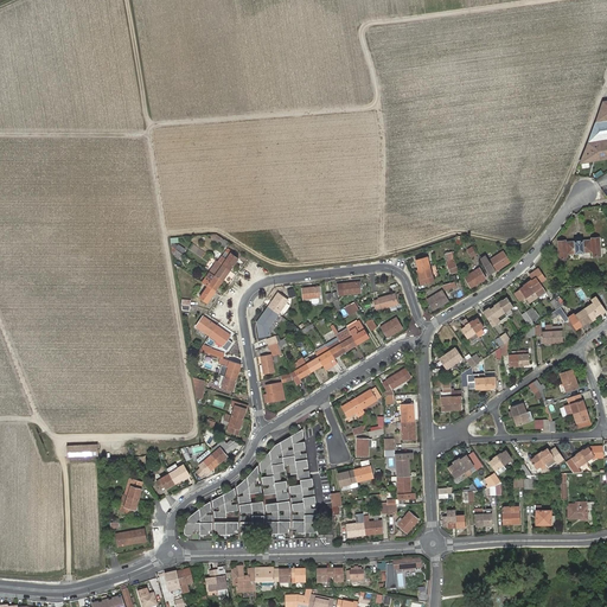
[(606,100),(604,101),(596,120),(606,117),(606,100)]
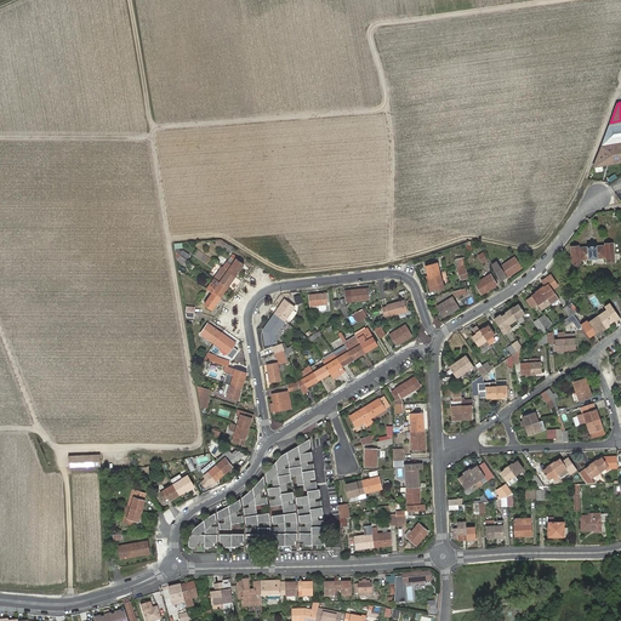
[(620,123),(609,125),(602,144),(620,141),(620,123)]
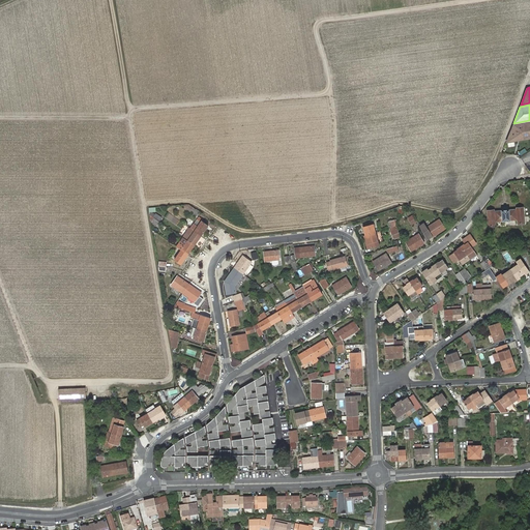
[(529,128),(527,129),(526,122),(513,123),(506,140),(529,137),(529,128)]
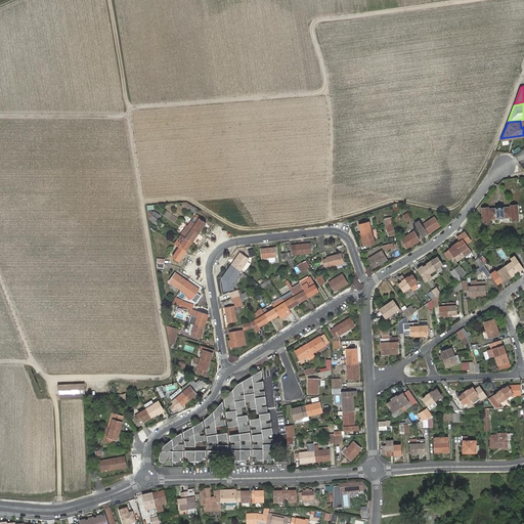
[(188,209),(194,213),(197,210),(190,205),(188,209)]
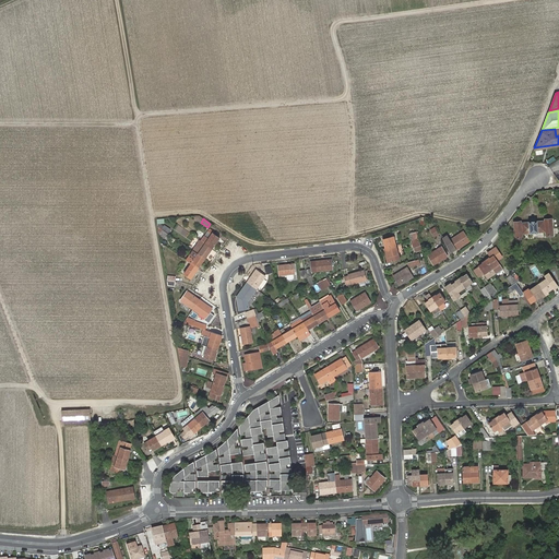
[(521,222),(509,223),(510,239),(522,238),(522,235),(545,233),(545,236),(552,235),(551,218),(544,219),(544,221),(521,223),(521,222)]
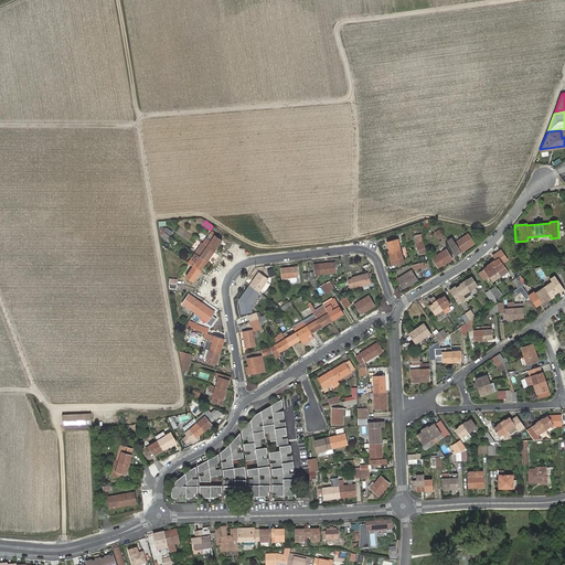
[(473,243),(468,234),(454,243),(451,237),(447,241),(455,255),(460,251),(461,252),(464,251),(464,249),(473,243)]
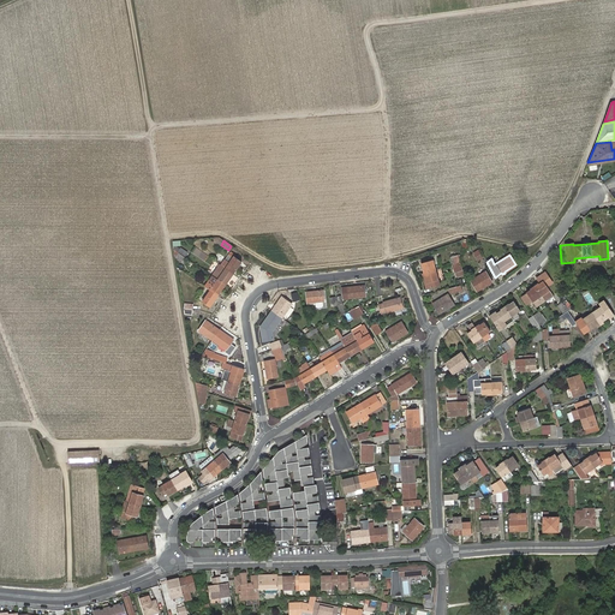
[(234,257),(226,268),(233,273),(242,262),(234,257)]
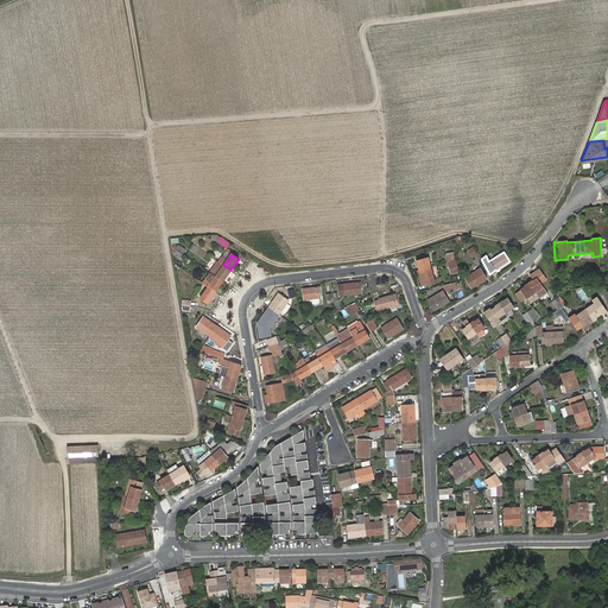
[(417,260),(419,270),(430,266),(428,258),(417,260)]
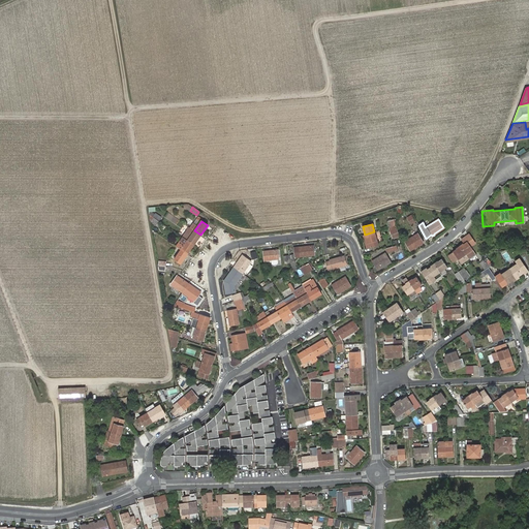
[(390,230),(393,238),(398,236),(396,228),(390,230)]
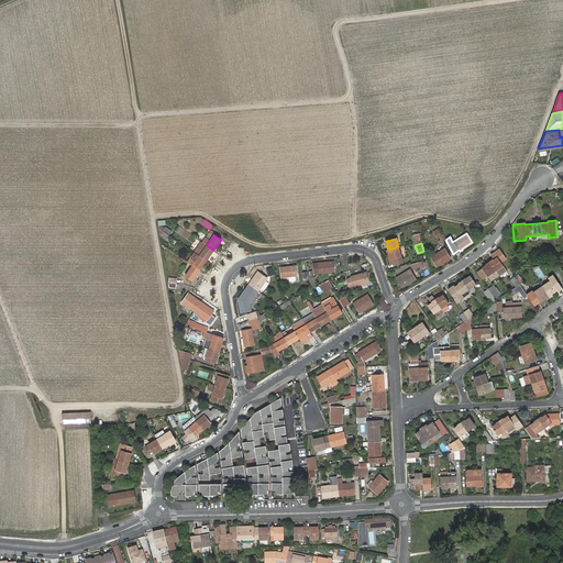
[(207,245),(200,256),(207,261),(213,250),(207,245)]
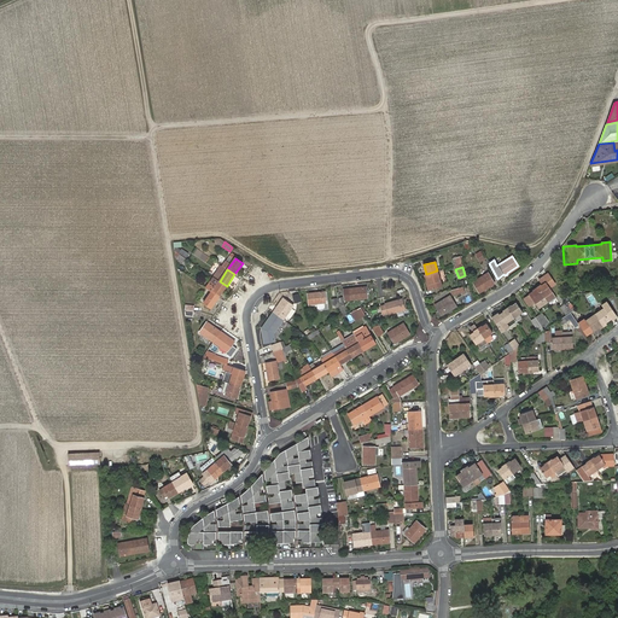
[(437,270),(426,274),(429,283),(439,280),(437,270)]
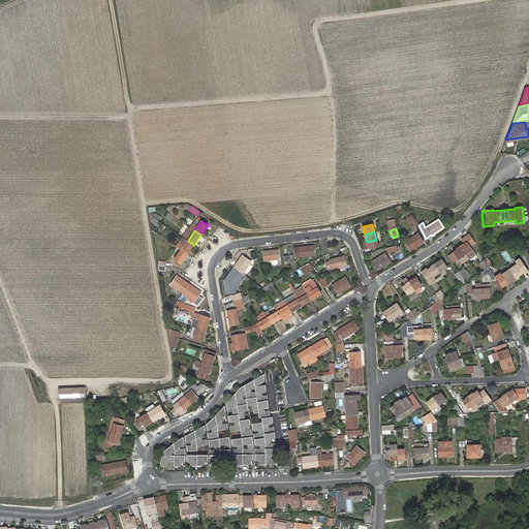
[(405,241),(410,250),(424,243),(418,234),(405,241)]
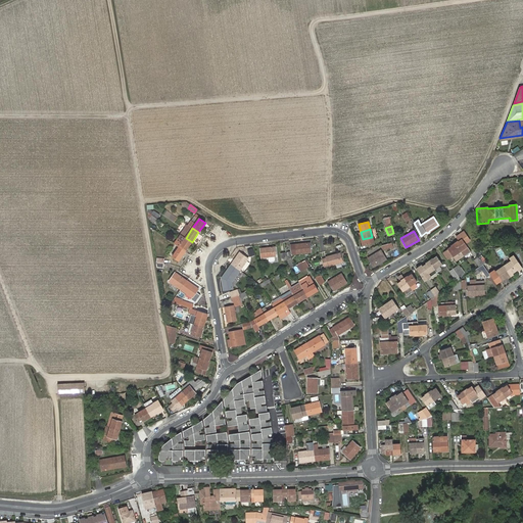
[(186,238),(179,247),(185,251),(192,242),(186,238)]
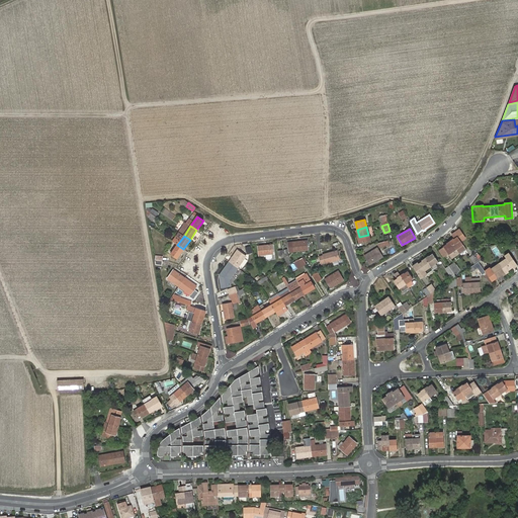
[(453,239),(450,241),(455,249),(462,244),(457,237),(453,240),(453,239)]
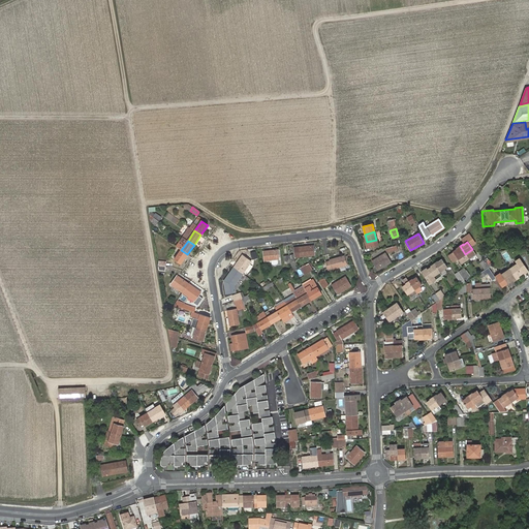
[(299,248),(300,256),(314,254),(313,246),(299,248)]
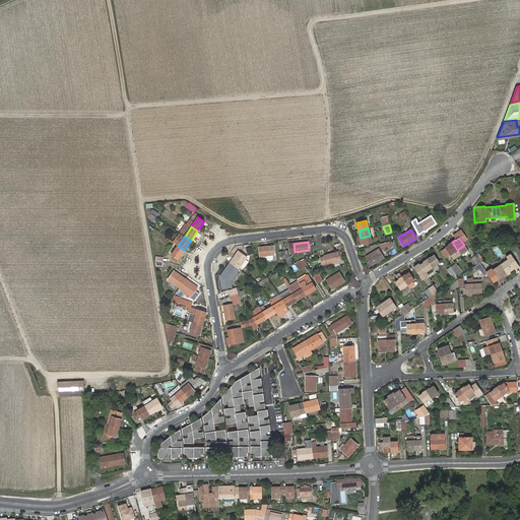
[(457,250),(452,242),(449,244),(449,245),(445,248),(450,255),(457,250)]
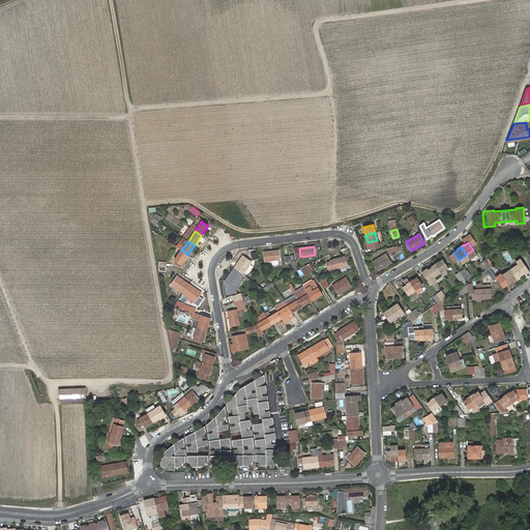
[(187,255),(181,251),(175,261),(181,264),(187,255)]
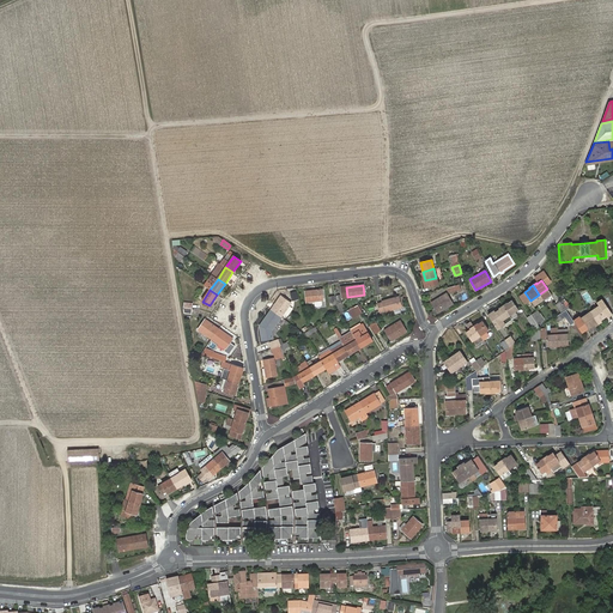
[(322,290),(305,291),(307,302),(321,301),(323,301),(322,290)]
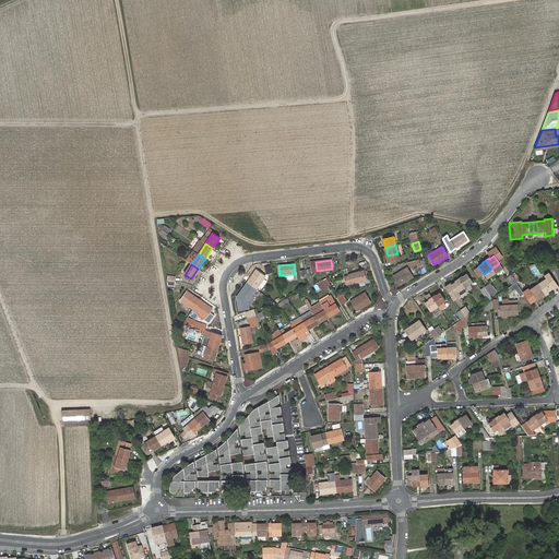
[(478,266),(473,270),(478,277),(484,274),(478,266)]
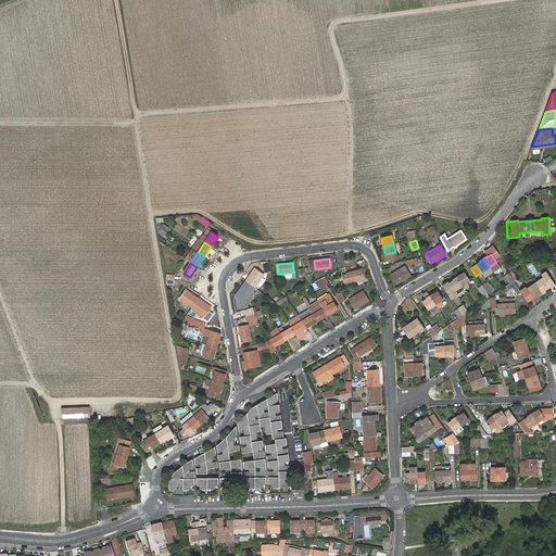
[(391,275),(397,283),(411,276),(405,266),(391,275)]
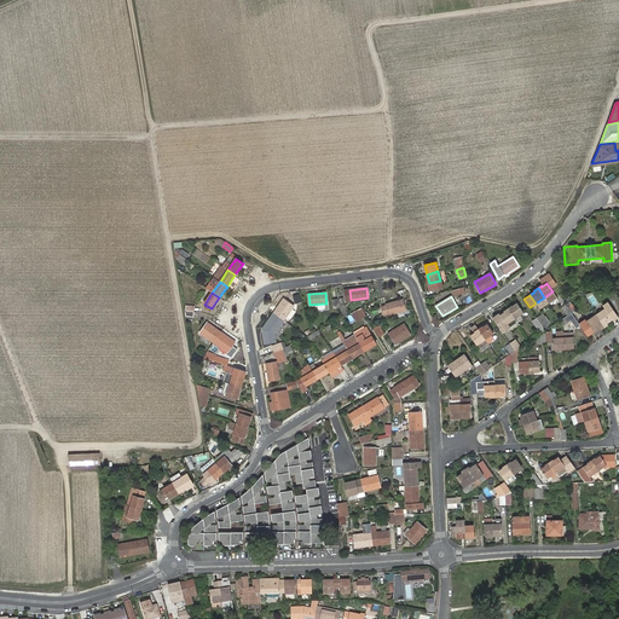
[(284,299),(273,313),(284,320),(294,306),(284,299)]
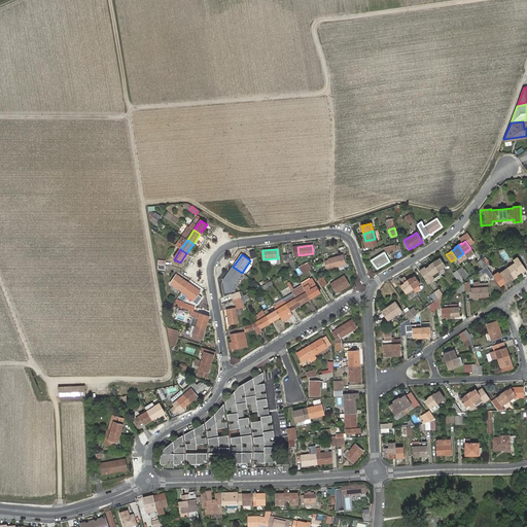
[(325,260),(326,268),(331,267),(331,268),(345,264),(343,255),(329,259),(325,260)]
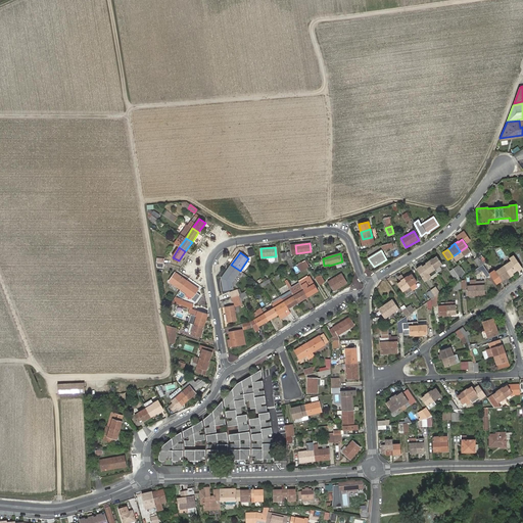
[(432,258),(429,260),(434,269),(441,264),(437,256),(433,259),(432,258)]
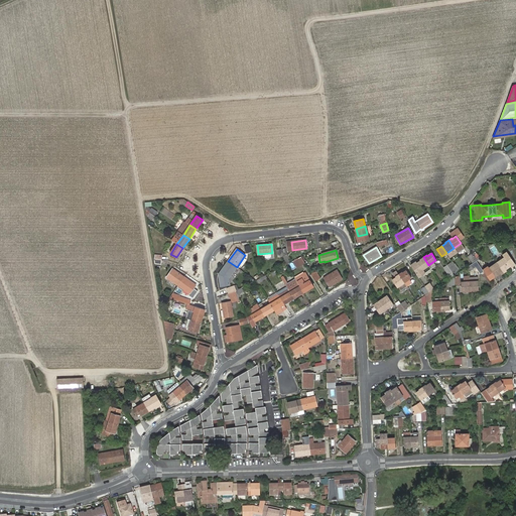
[(473,256),(472,253),(468,256),(473,262),(476,260),(473,256)]
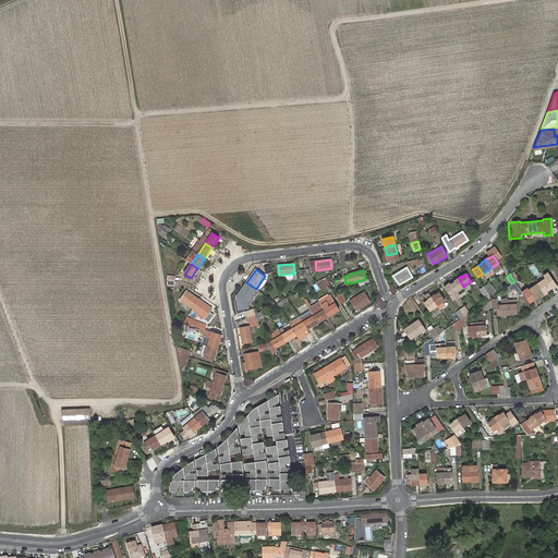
[(514,275),(511,277),(514,281),(520,289),(523,286),(519,279),(518,279),(514,275)]
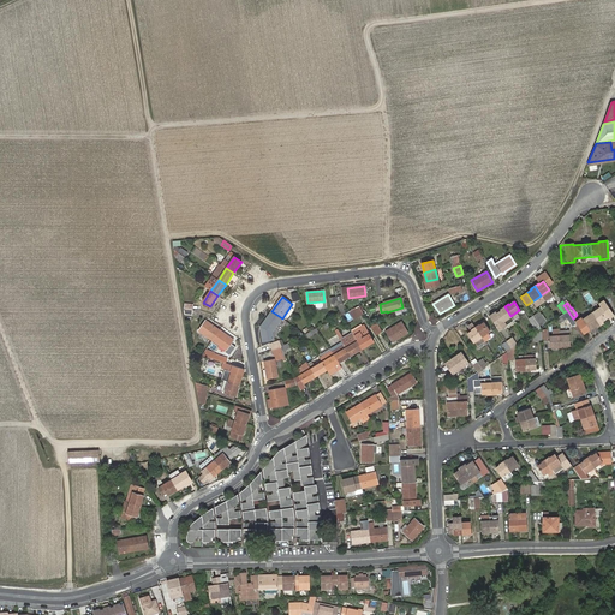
[(494,312),(489,316),(500,330),(514,320),(511,316),(505,306),(501,310),(497,314),(495,315),(494,312)]
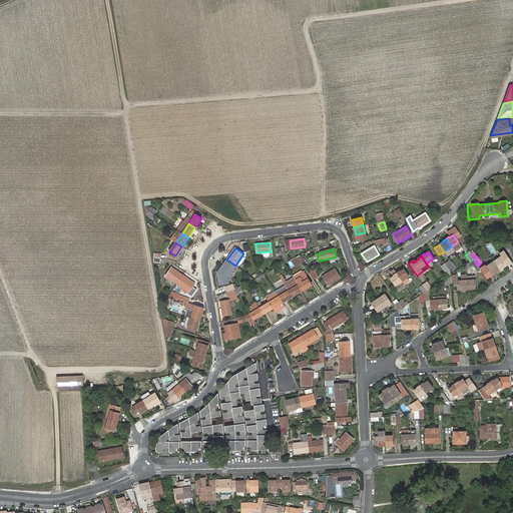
[(494,261),(501,271),(503,269),(503,268),(507,265),(502,255),(494,261)]
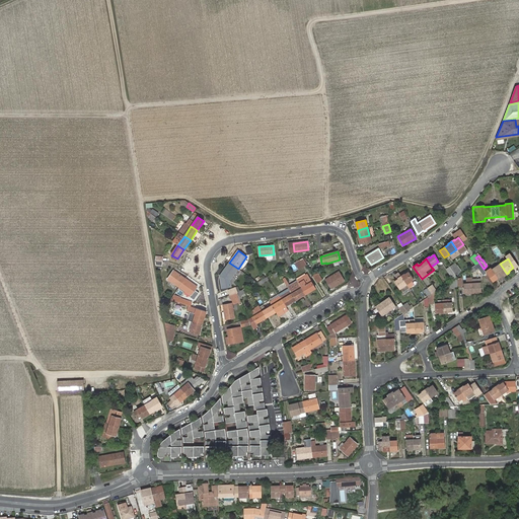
[(484,269),(478,262),(475,264),(479,271),(484,269)]
